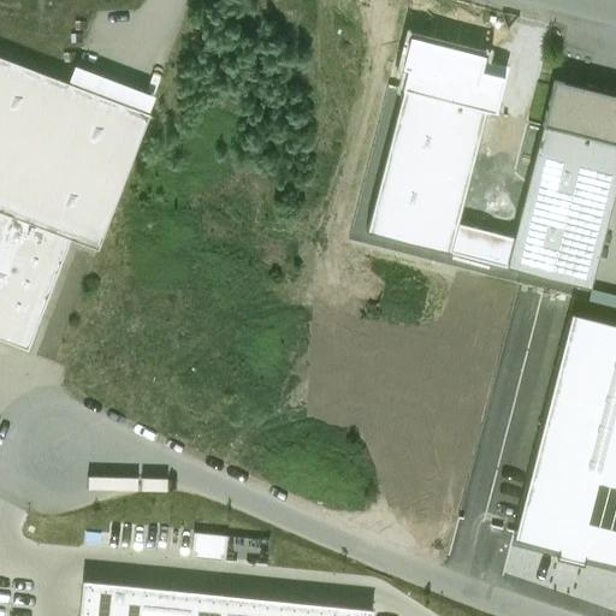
[(484,61),(410,42),(402,73),(407,75),(368,231),(508,266),(515,238),(457,224),(485,113),(493,116),(503,81),(480,75),(484,61)]
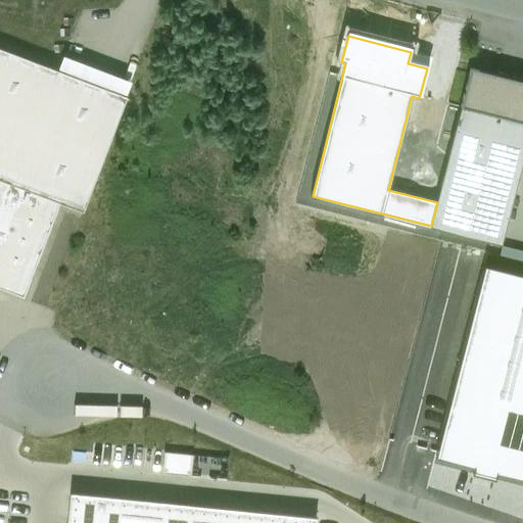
[(126,95),(0,47),(0,179),(60,202),(83,210),(126,95)]
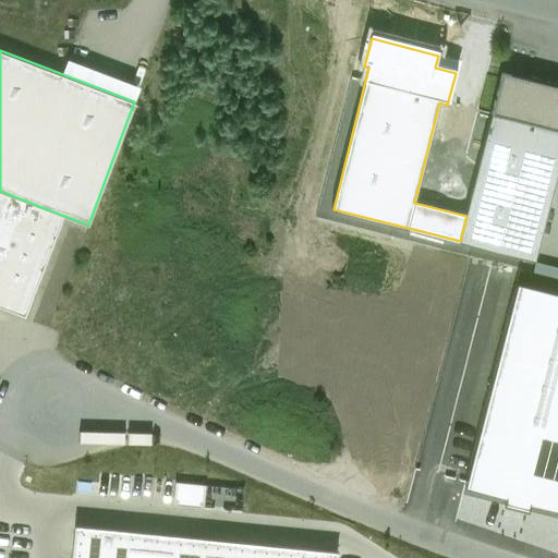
[(557,86),(502,73),(466,216),(460,241),(534,259),(557,164),(557,86)]
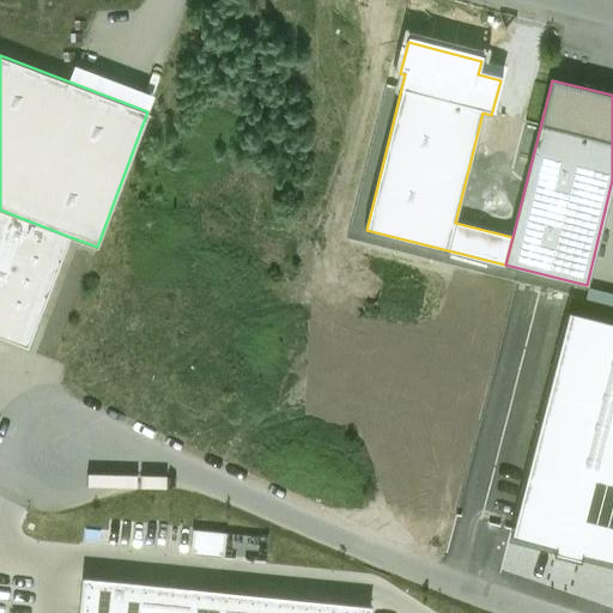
[(71,237),(0,210),(0,338),(29,349),(71,237)]
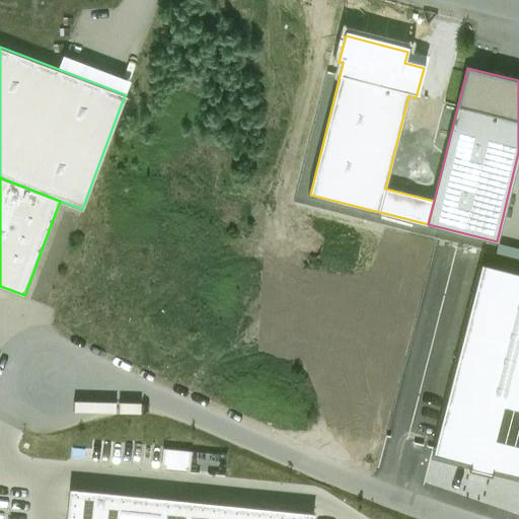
[(518,278),(482,269),(435,454),(518,474),(518,278)]
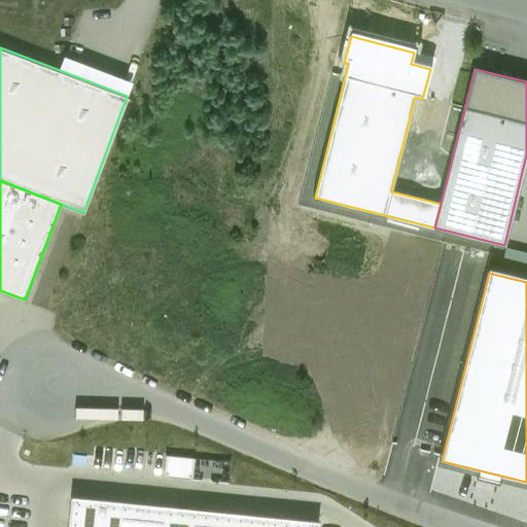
[(317,526),(318,524),(72,497),(69,526),(317,526)]
